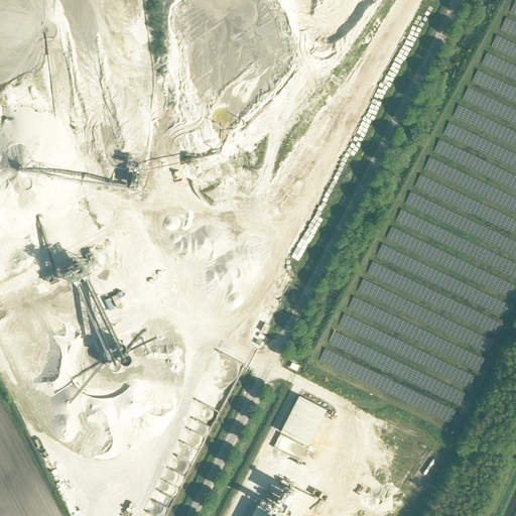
[(120,292),(105,297),(110,308),(124,303),(120,292)]
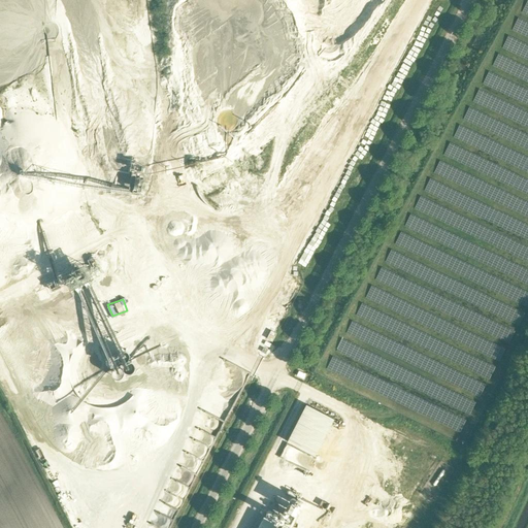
[(303,404),(285,442),(314,456),(332,418),(303,404)]
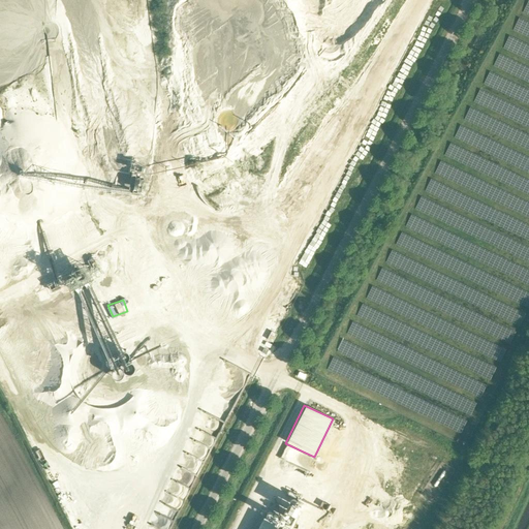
[(287,512),(292,499),(280,495),(275,508),(287,512)]
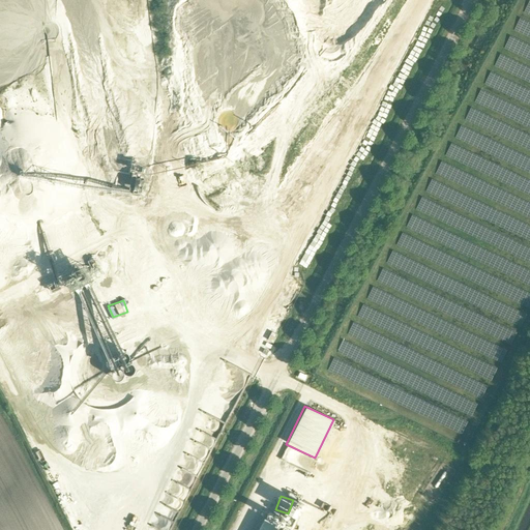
[(288,529),(265,518),(259,529),(288,529)]
